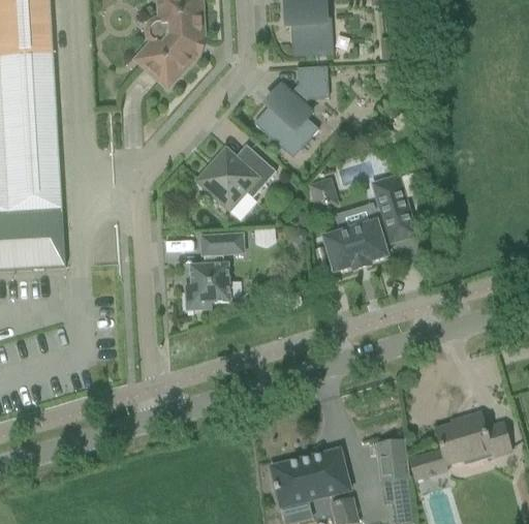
[(0,0),(0,269),(66,266),(59,151),(50,0),(0,0)]
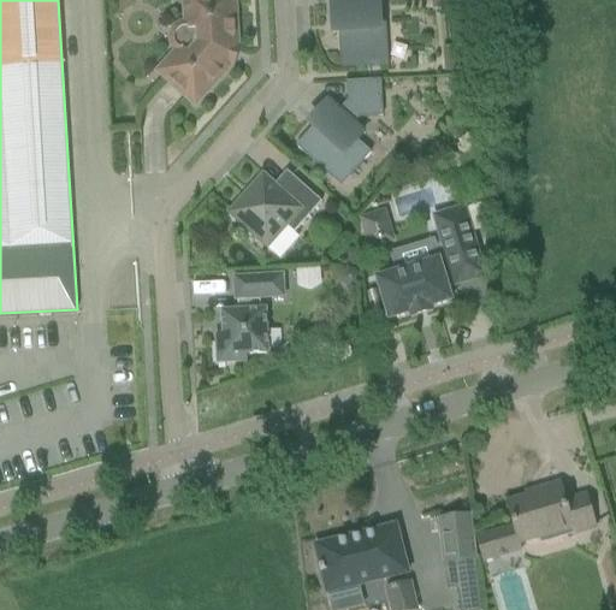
[(158,66),(195,100),(229,61),(236,41),(232,0),(183,0),(184,18),(181,18),(175,23),(170,29),(169,36),(171,45),(173,48),(158,66)]
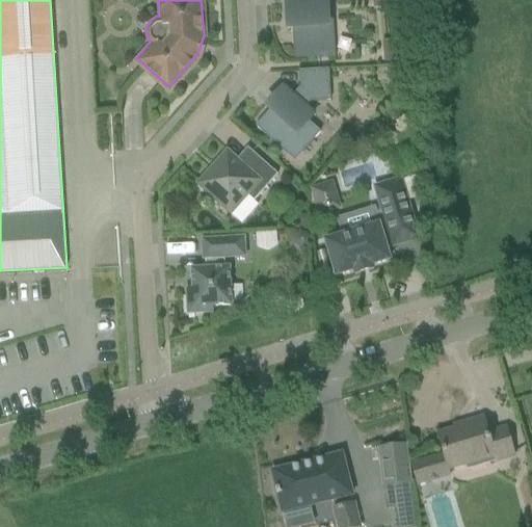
[(295,0),(287,0),(288,18),(292,18),(292,25),(293,44),(306,44),(307,55),(327,54),(336,53),(334,26),(328,26),(327,6),(327,0),(295,0)]
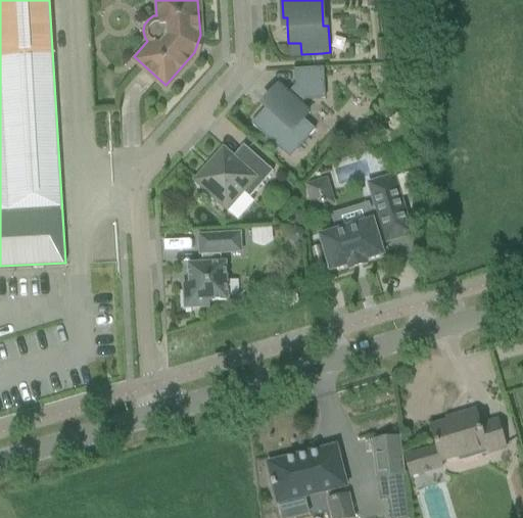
[(376,37),(378,57),(392,55),(390,36),(376,37)]
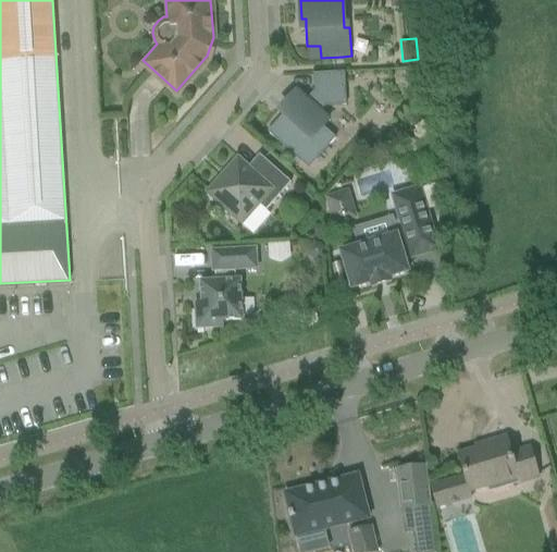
[(409,65),(410,86),(423,85),(422,64),(409,65)]
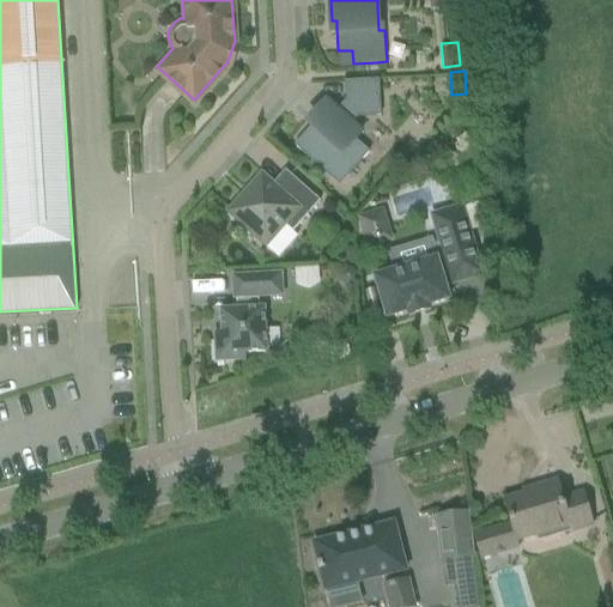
[(311,122),(295,141),(329,173),(338,162),(349,171),(370,147),(356,135),(362,128),(352,120),(358,113),(381,111),(378,76),(345,77),(346,96),(337,107),(327,97),(308,119),(311,122)]
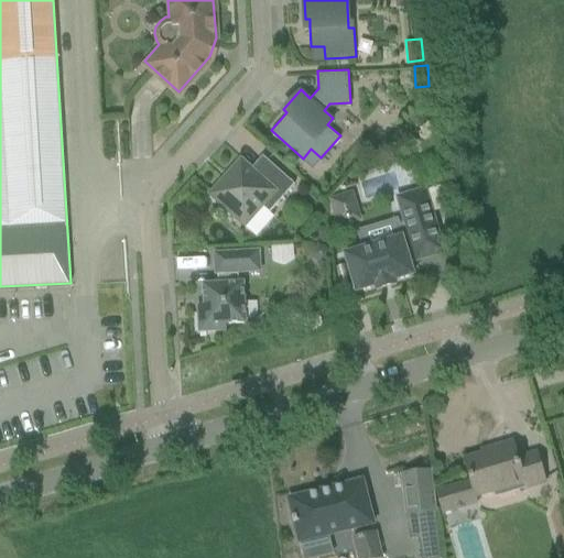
[(209,192),(245,222),(262,203),(269,209),(294,181),(262,152),(250,165),(240,156),(209,192)]
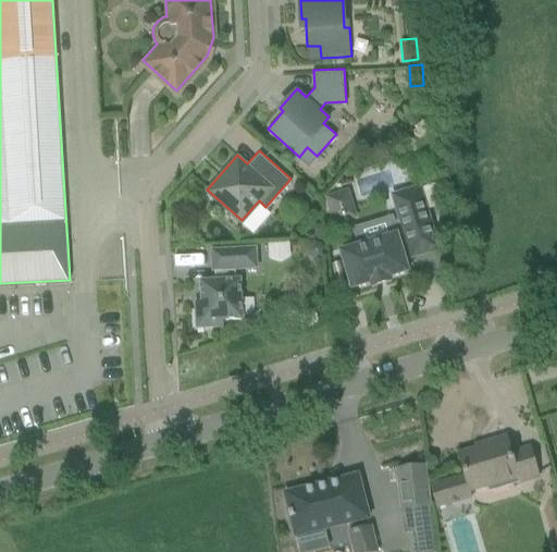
[(341,248),(351,285),(370,280),(372,284),(391,279),(390,274),(408,269),(405,255),(410,254),(411,255),(438,246),(420,184),(408,187),(409,189),(395,194),(399,208),(397,208),(400,219),(394,221),(392,215),(354,225),(359,243),(341,248)]
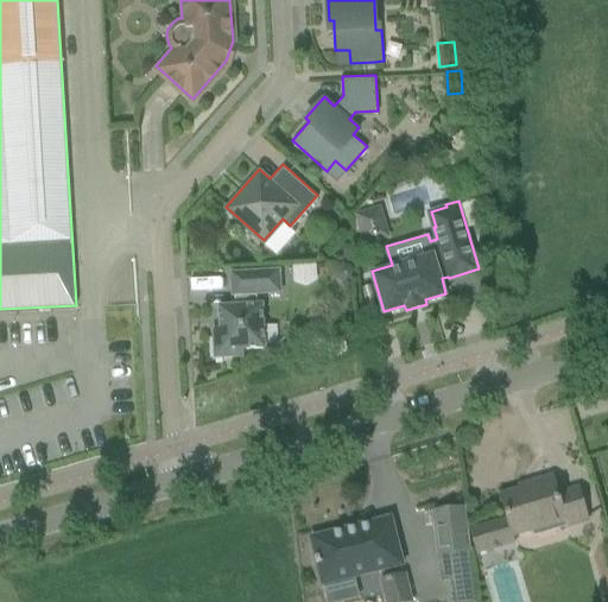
[(342,254),(350,257),(355,249),(354,242),(346,240),(340,247),(342,254)]
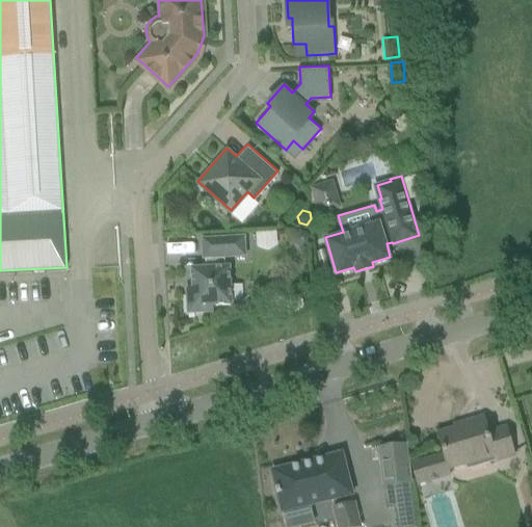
[(299,243),(306,244),(311,240),(311,233),(306,229),(300,229),(296,233),(295,239),(299,243)]
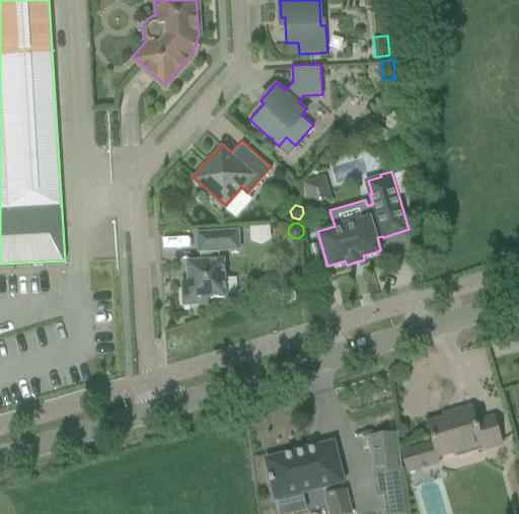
[(182,280),(183,302),(207,301),(206,295),(225,294),(223,258),(219,258),(219,247),(239,246),(238,228),(198,231),(199,248),(200,248),(201,259),(187,260),(189,279),(182,280)]
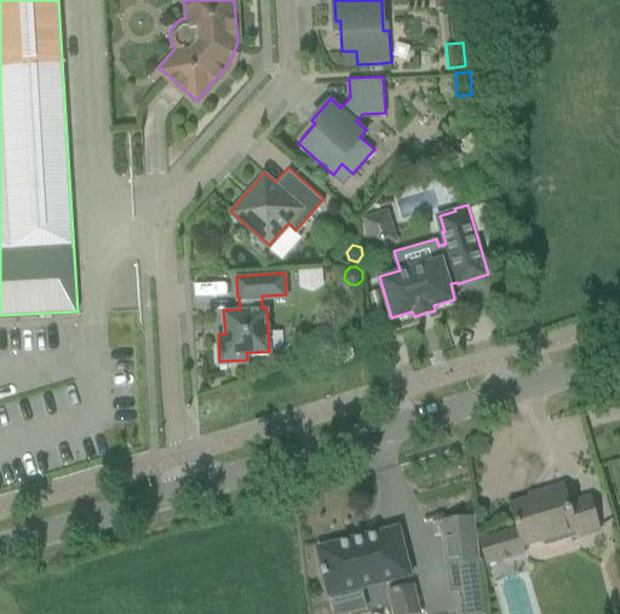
[(478,538),(486,562),(524,550),(523,544),(574,528),(577,534),(597,528),(587,497),(567,503),(561,485),(540,491),(541,494),(511,504),(517,526),(478,538)]
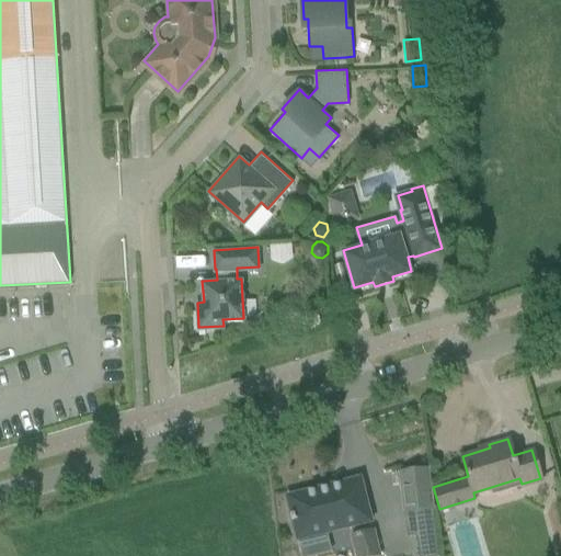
[(399,469),(404,509),(433,505),(427,466),(399,469)]
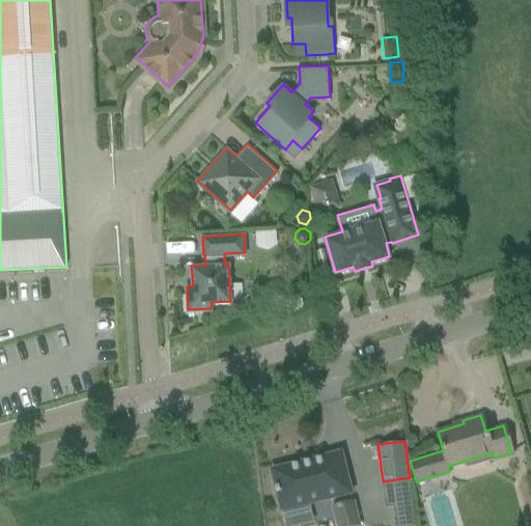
[(277,490),(281,508),(309,501),(352,491),(341,449),(271,467),(276,486),(275,486),(276,490),(277,490)]
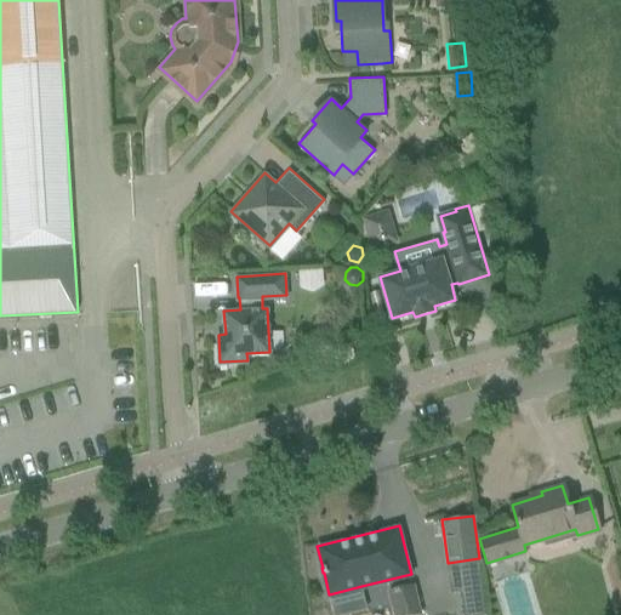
[(387,590),(394,614),(406,614),(421,611),(412,582),(387,590)]
